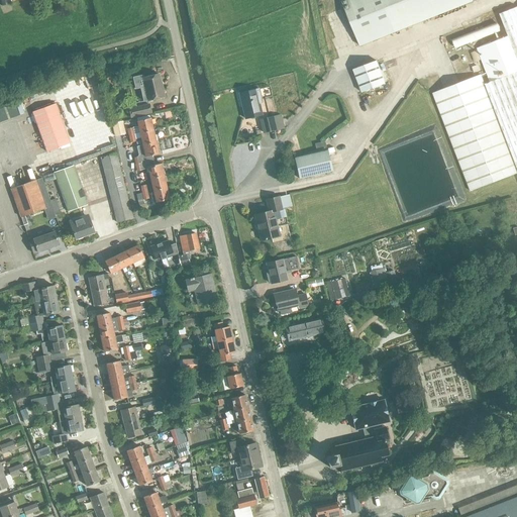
[(341,0),(360,46),(477,0),(341,0)]
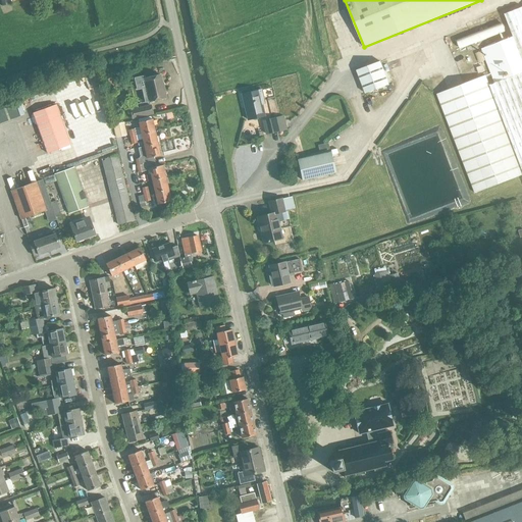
[(508,38),(481,48),(494,83),(489,85),(521,169),(521,6),(504,14),(513,36),(508,38)]
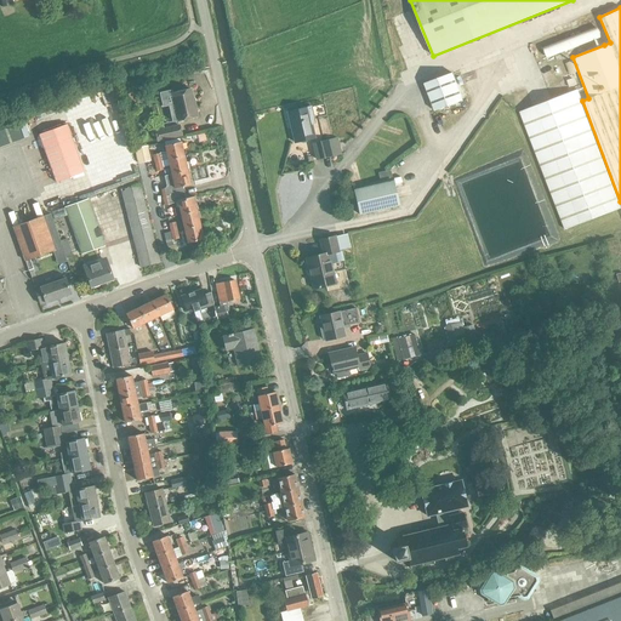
[(546,58),(602,36),(598,27),(542,49),(546,58)]
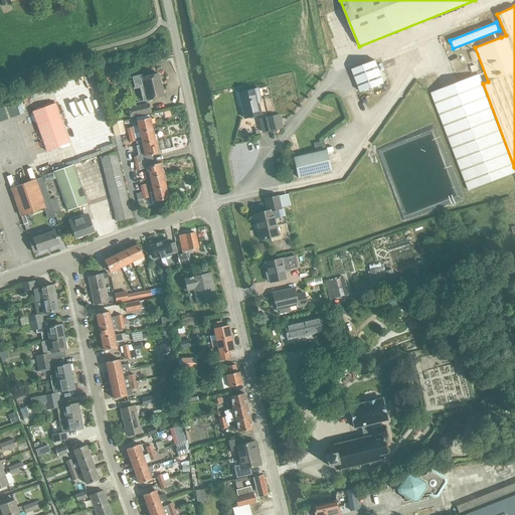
[(384,82),(376,59),(352,69),(360,92),(384,82)]
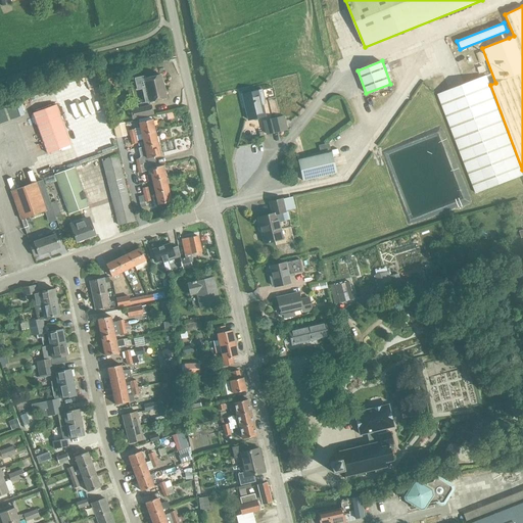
[(161,75),(144,79),(149,102),(167,98),(161,75)]
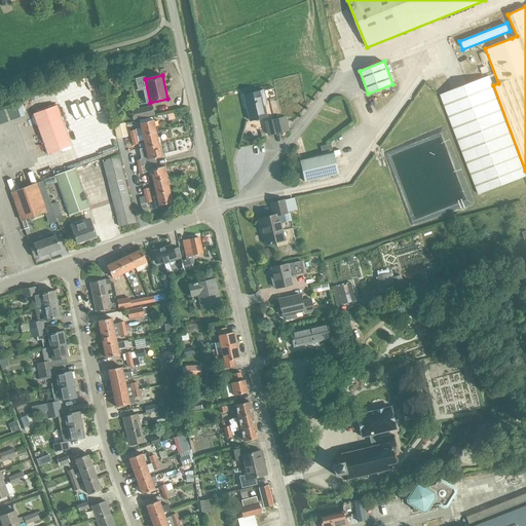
[(525,176),(525,171),(493,85),(490,76),(440,95),(479,194),(525,176)]
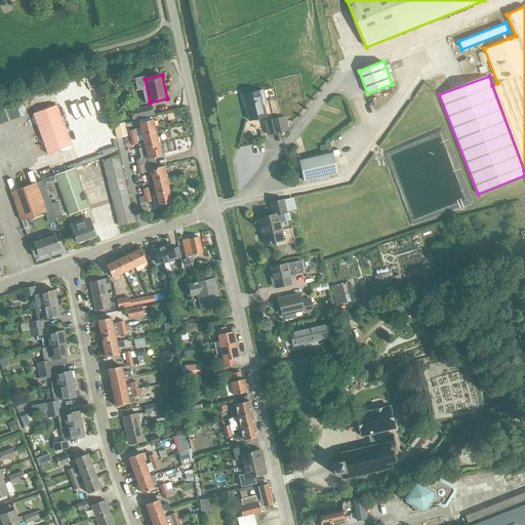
[(249,120),(267,116),(265,105),(267,105),(264,90),(244,94),(249,120)]
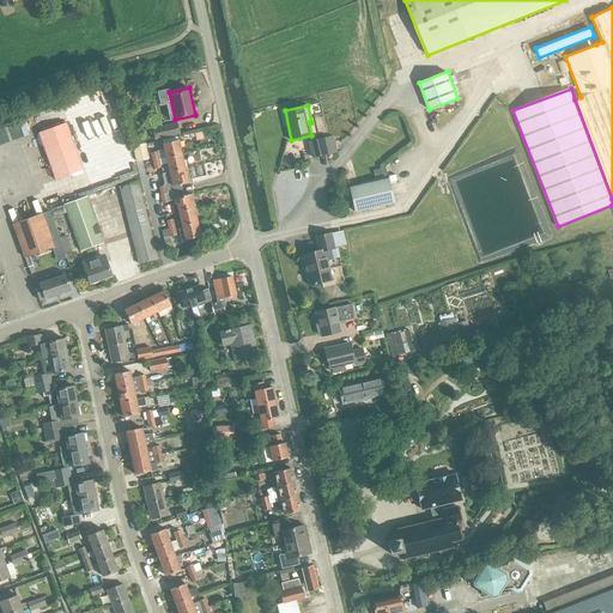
[(37,133),(54,180),(83,170),(66,123),(37,133)]
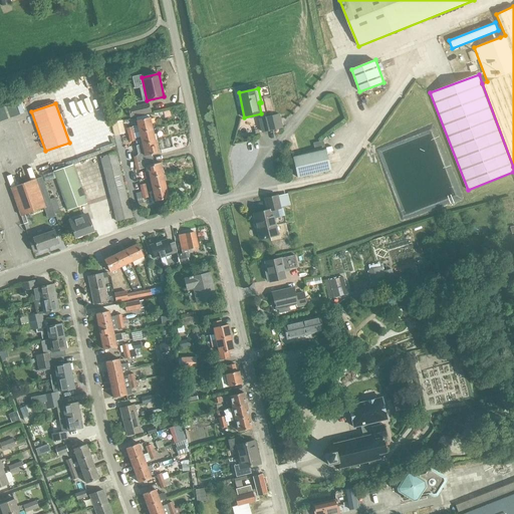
[(130,116),(150,112),(149,103),(127,107),(130,116)]
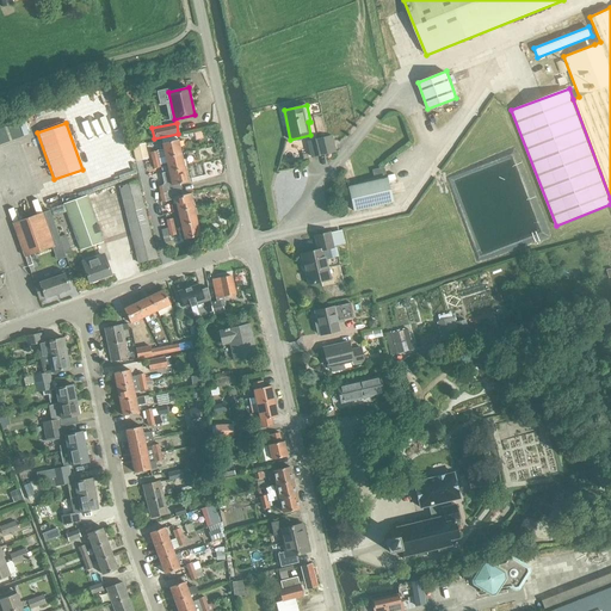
[(312,156),(335,152),(333,136),(308,141),(312,156)]
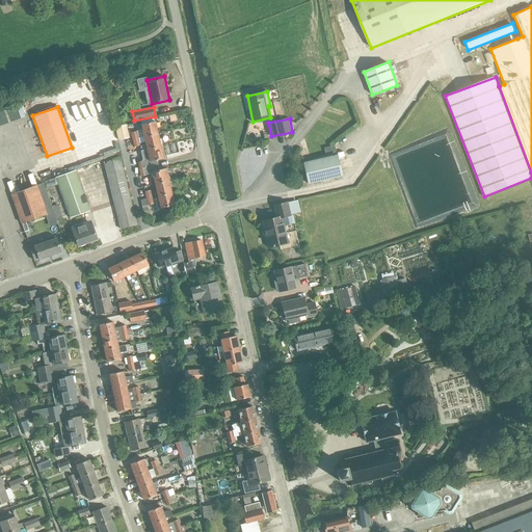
[(157,134),(154,121),(140,125),(142,132),(137,133),(137,131),(131,132),(133,139),(157,134)]
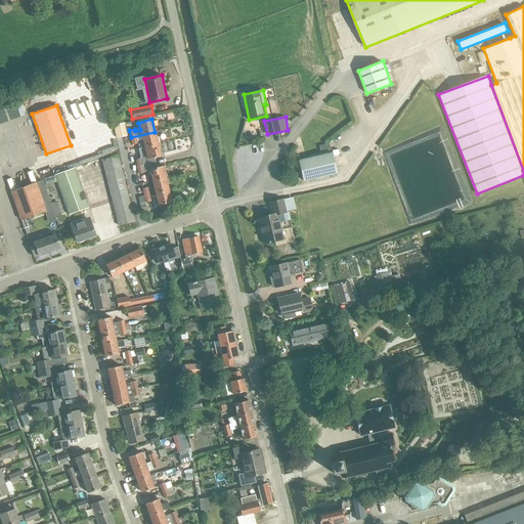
[(124,123),(113,125),(116,138),(127,135),(124,123)]
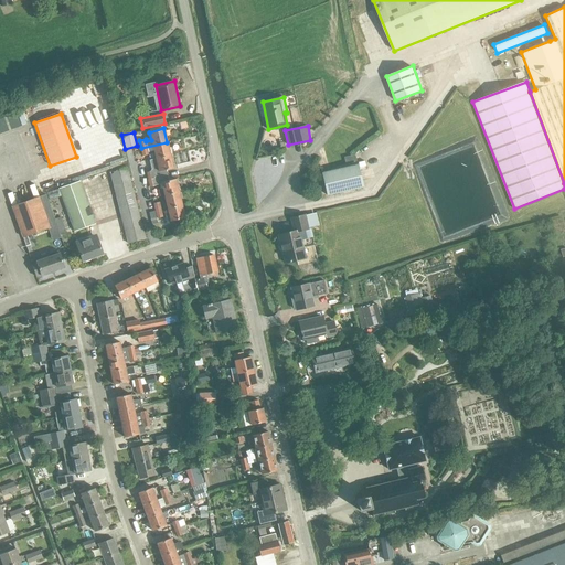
[(149,155),(148,152),(153,151),(156,158),(170,155),(167,142),(141,148),(142,156),(149,155)]
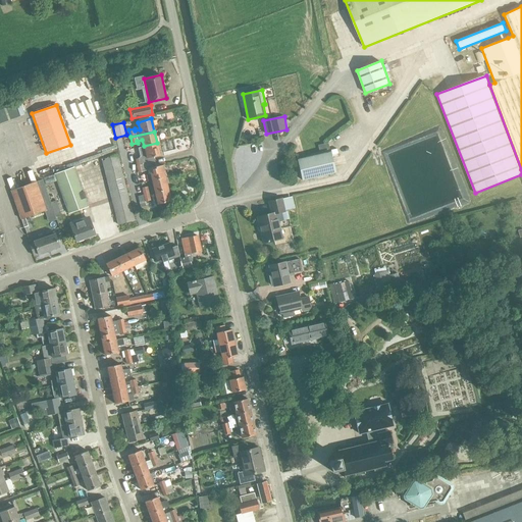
[(138,148),(140,157),(135,159),(137,166),(142,165),(155,162),(153,156),(160,155),(157,143),(144,146),(144,147),(138,148)]
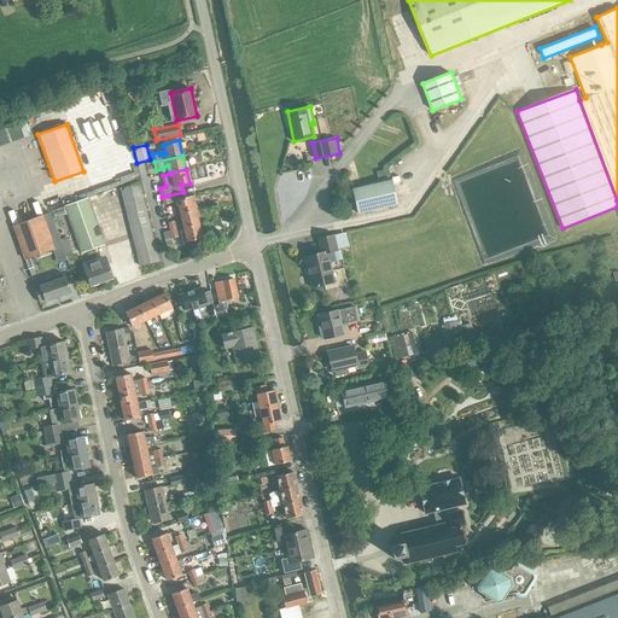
[(357,214),(397,204),(391,180),(353,188),(357,214)]
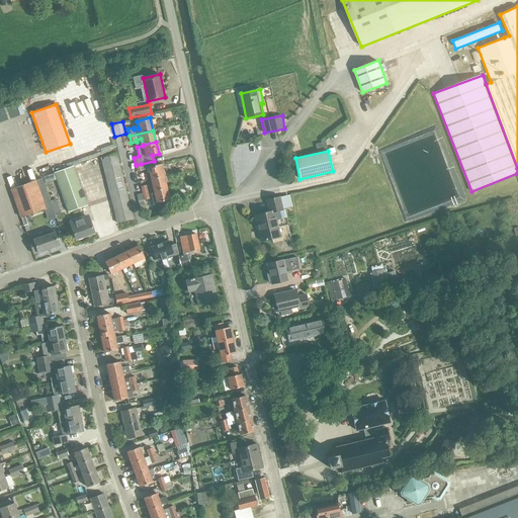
[(117,223),(133,219),(116,154),(101,157),(117,223)]
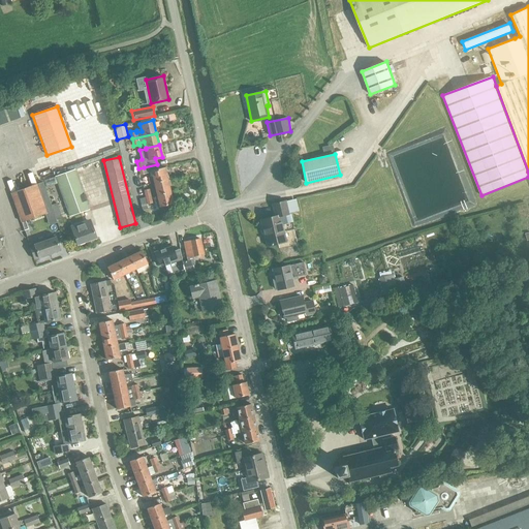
[(144,167),(138,168),(141,175),(146,174),(151,173),(152,177),(148,178),(150,184),(153,183),(167,180),(164,167),(158,168),(157,164),(144,167)]
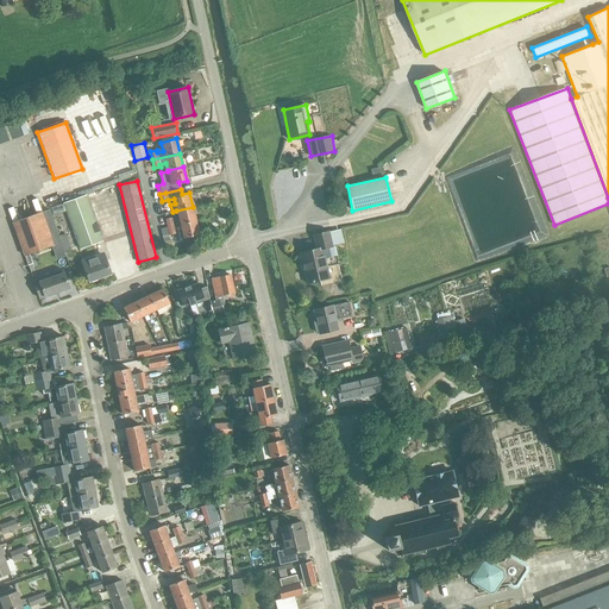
[(80,250),(102,240),(86,195),(63,203),(80,250)]
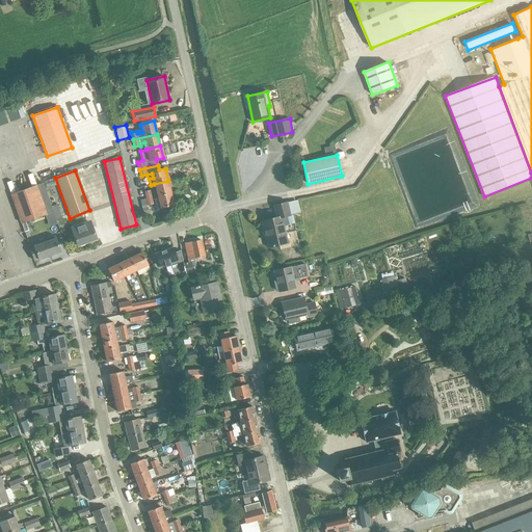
[(157,196),(170,192),(168,181),(154,184),(157,196)]
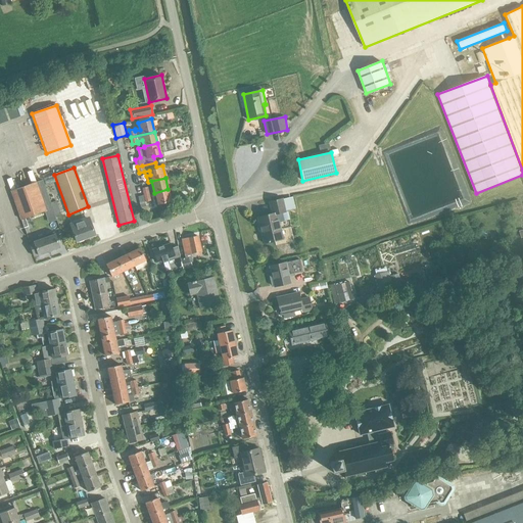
[(11,190),(20,219),(46,209),(36,182),(11,190)]
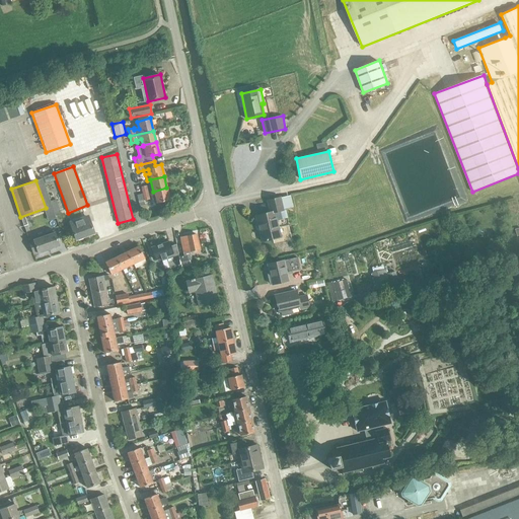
[(166,188),(153,192),(156,204),(169,200),(166,188)]
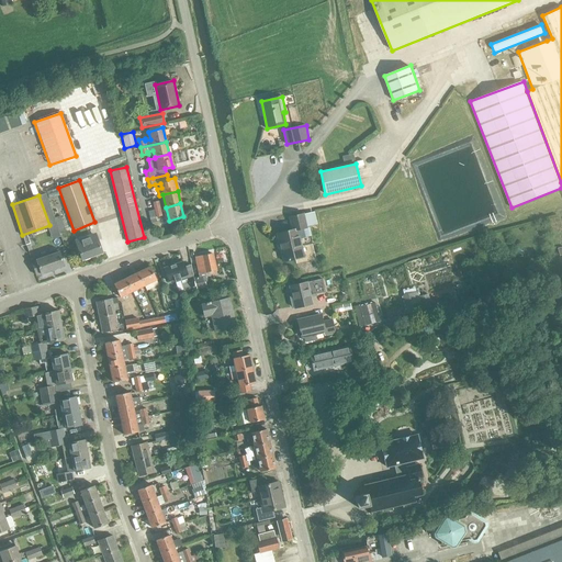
[(292,231),(277,234),(283,261),(304,257),(300,238),(312,236),(308,226),(306,227),(303,214),(290,217),(289,217),(292,231)]
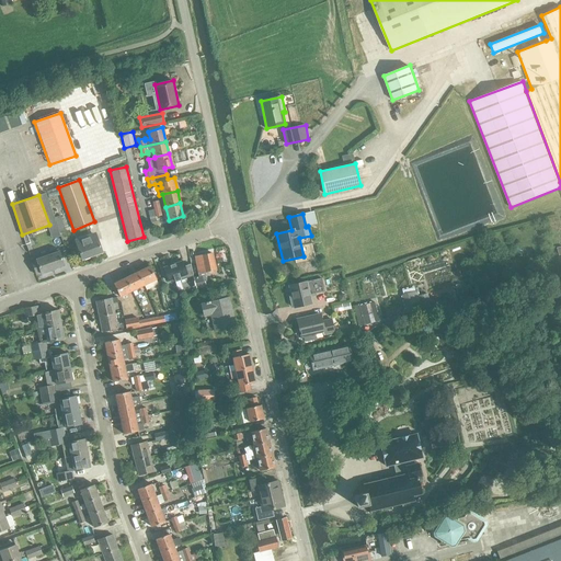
[(96,240),(94,233),(88,236),(89,242),(78,247),(80,252),(78,253),(80,259),(81,258),(82,259),(102,252),(98,239),(96,240)]
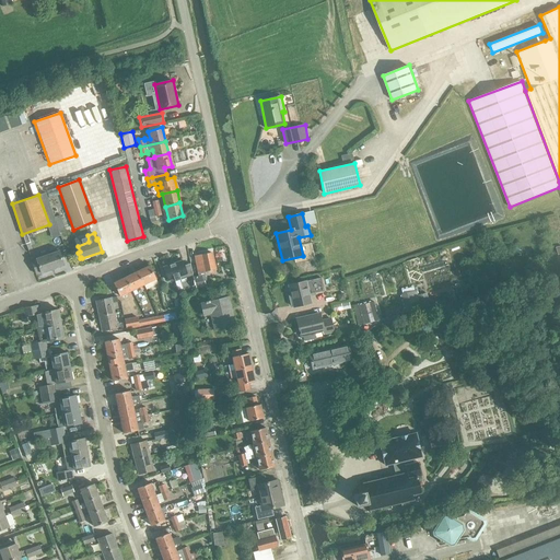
[(41,273),(63,265),(58,251),(32,260),(36,273),(41,271),(41,273)]
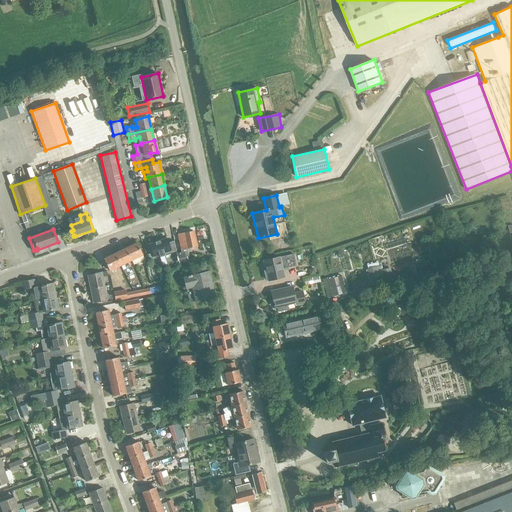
[(181,253),(176,254),(178,265),(190,263),(188,251),(187,248),(189,248),(197,246),(194,231),(178,234),(181,253)]
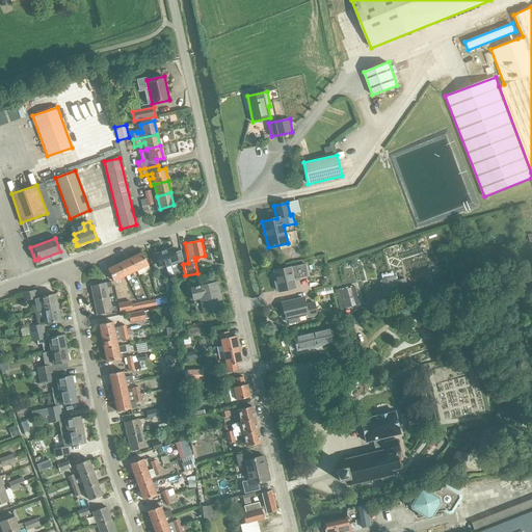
[(173,247),(154,254),(159,267),(169,263),(171,268),(179,265),(182,264),(182,260),(177,261),(173,247)]
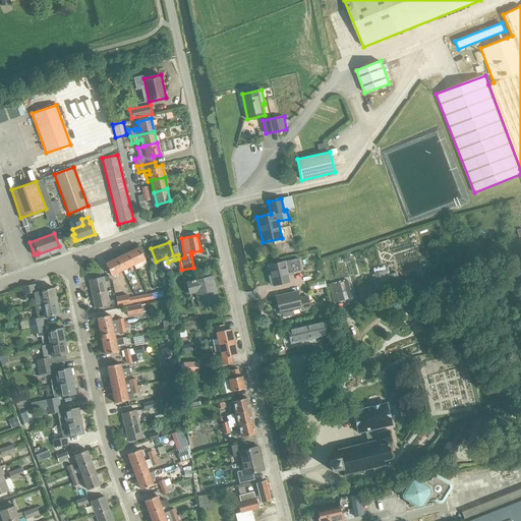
[(138,246),(127,252),(133,265),(146,259),(138,246)]
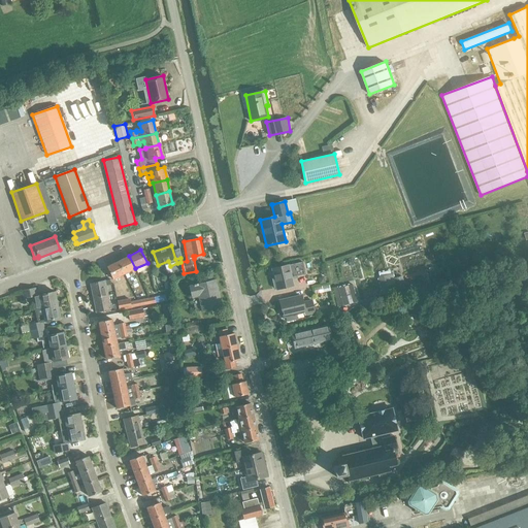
[(125,274),(135,268),(129,256),(118,261),(125,274)]
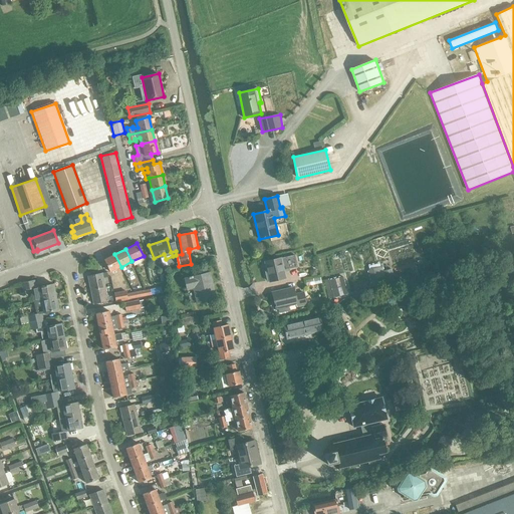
[(109,272),(121,267),(114,254),(103,259),(109,272)]
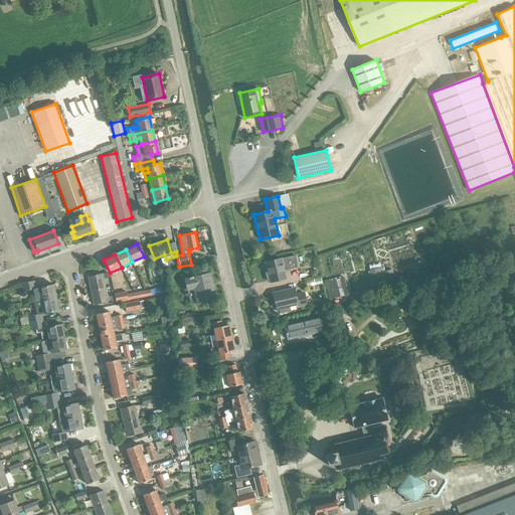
[(270,282),(287,278),(286,271),(298,268),(295,255),(266,263),(270,282)]
